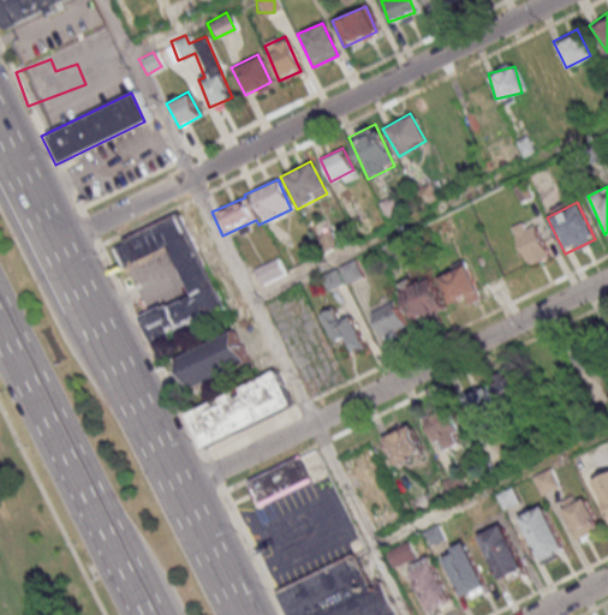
[(107,244),(118,269),(166,249),(185,294),(136,316),(148,342),(221,311),(179,213),(107,244)]
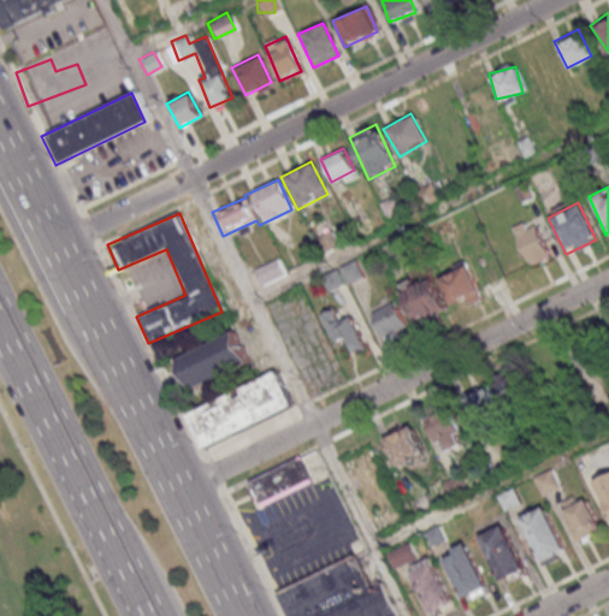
[(508,227),(527,265),(547,255),(527,218),(508,227)]
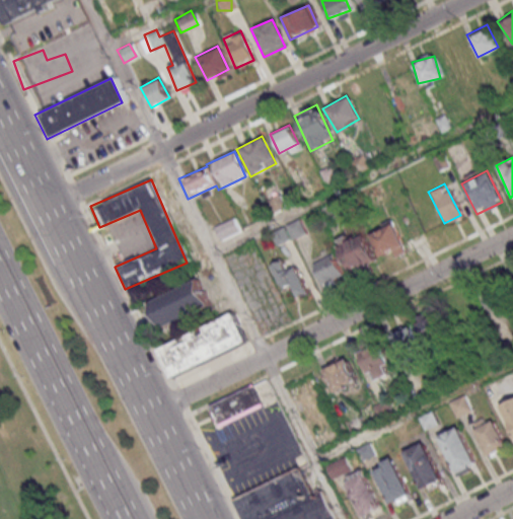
[(284,226),(289,237),(298,233),(293,222),(284,226)]
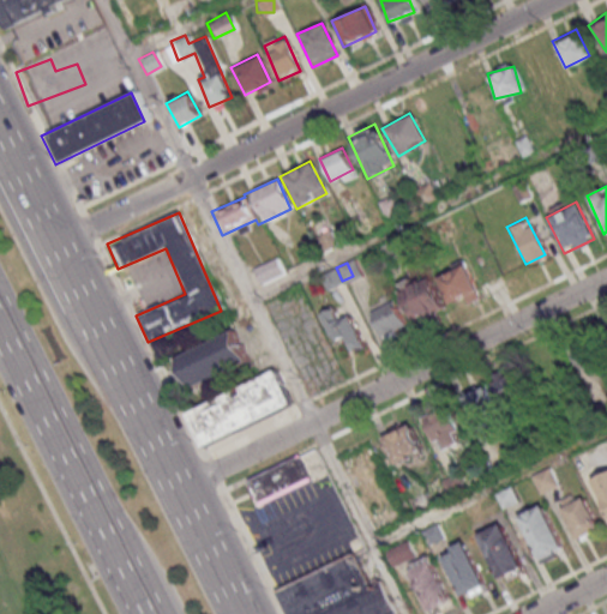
[(438,274),(448,306),(475,298),(466,266),(438,274)]
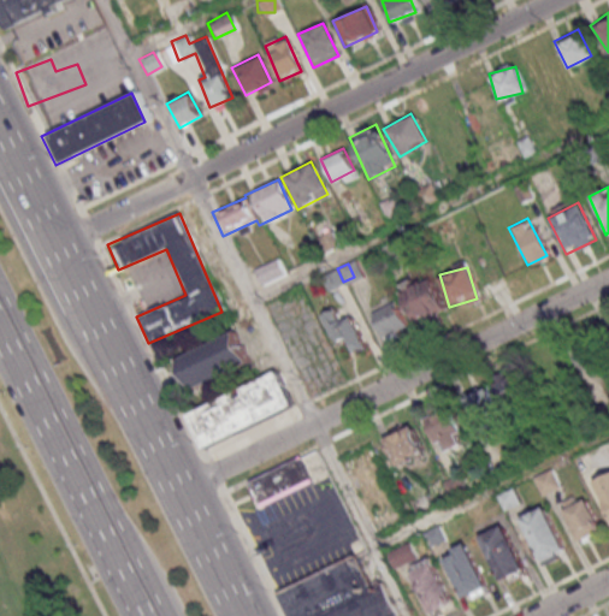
[(444,309),(427,273),(397,288),(414,324),(444,309)]
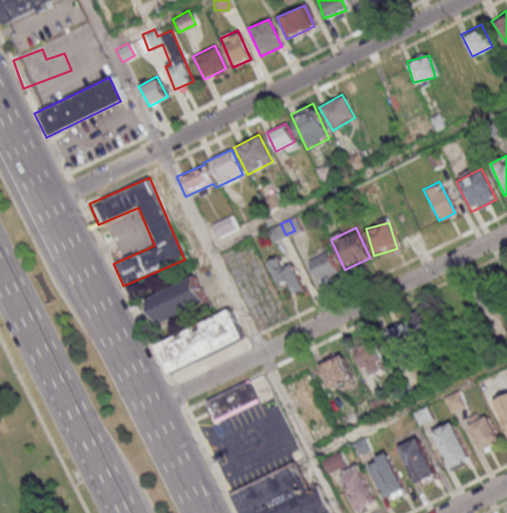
[(305,261),(317,284),(337,274),(325,249),(305,261)]
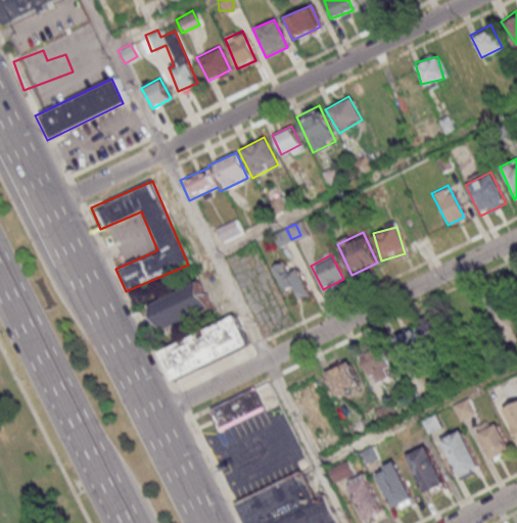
[(291,288),(295,298),(306,294),(294,266),(283,271),(280,263),(270,267),(281,293),(291,288)]
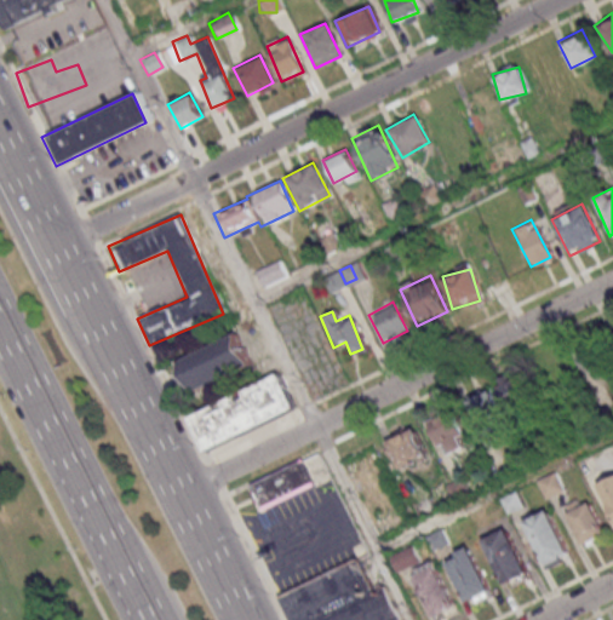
[(246,366),(233,333),(172,357),(187,391),(246,366)]
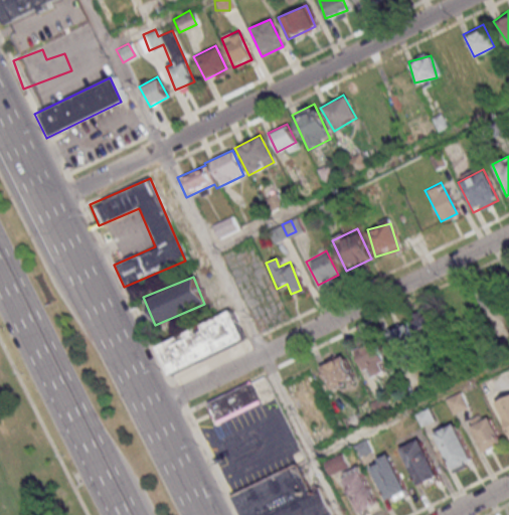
[(498,308),(495,288),(465,292),(468,313),(498,308)]
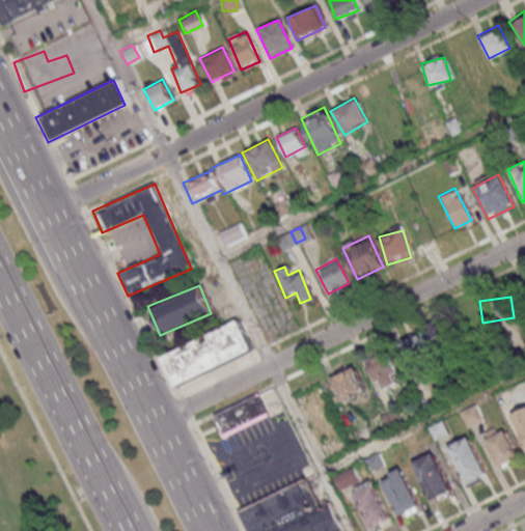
[(441,351),(453,329),(435,318),(422,340),(441,351)]
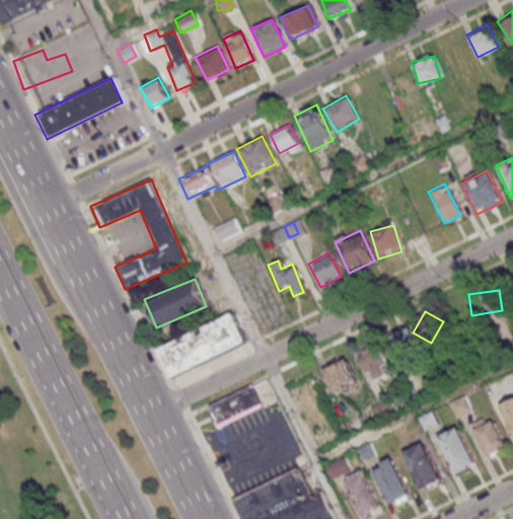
[(244,343),(230,312),(152,348),(166,378),(244,343)]
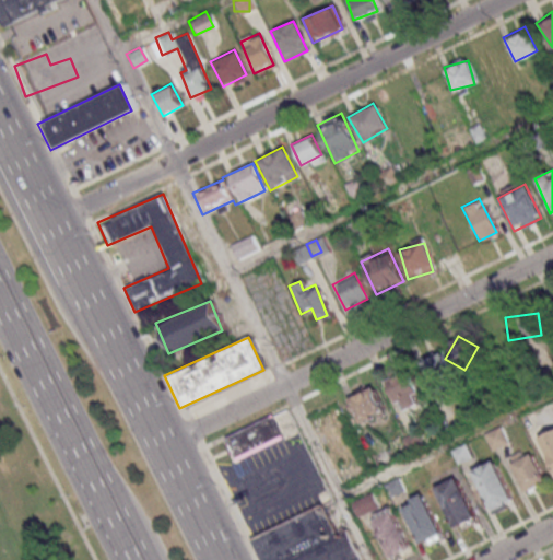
[(431,391),(454,383),(443,352),(420,360),(431,391)]
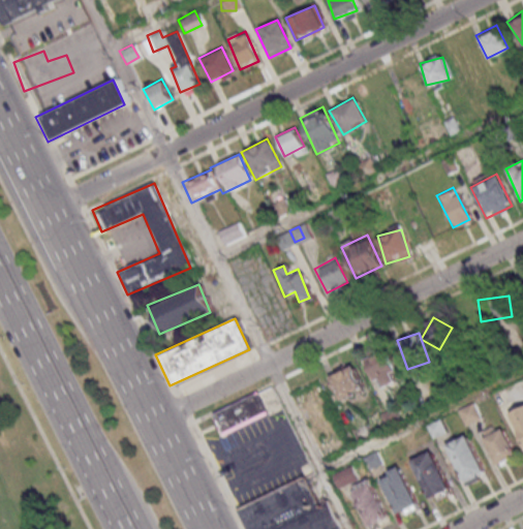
[(398,380),(383,350),(364,360),(377,390),(398,380)]
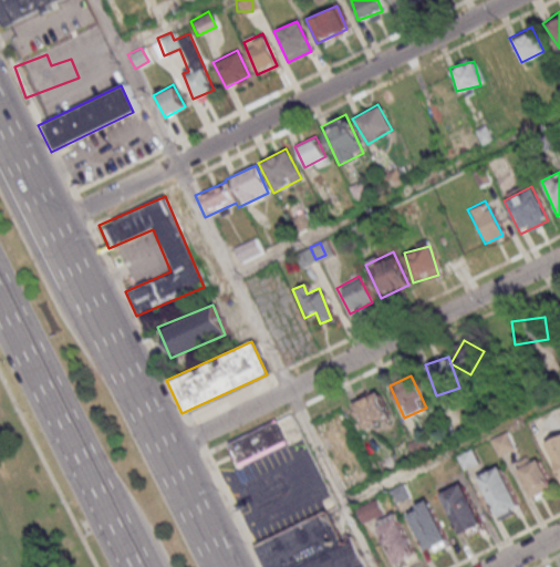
[(351,402),(360,428),(385,419),(376,393),(351,402)]
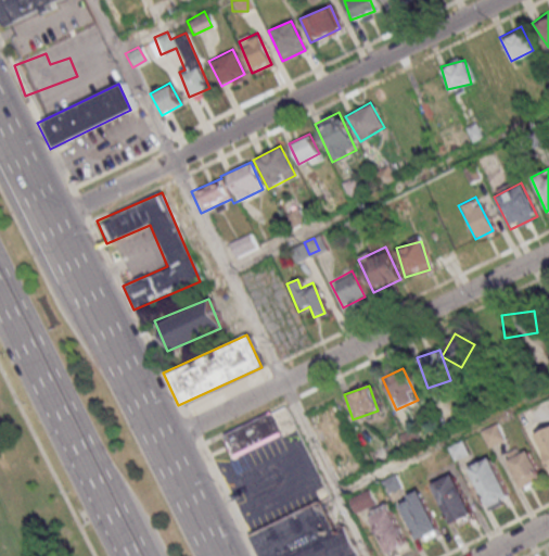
[(228,456),(276,433),(266,412),(218,434),(228,456)]
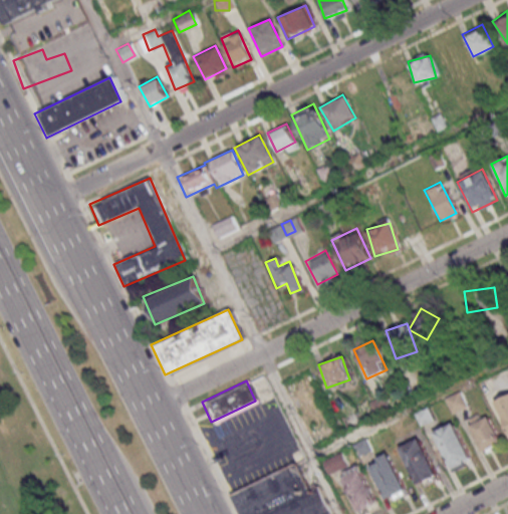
[(507,434),(507,394),(494,400),(507,434)]
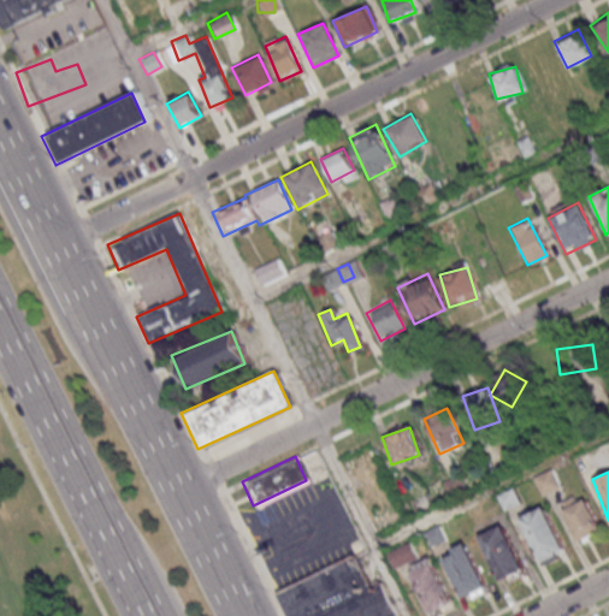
[(571,540),(593,534),(583,493),(560,499),(571,540)]
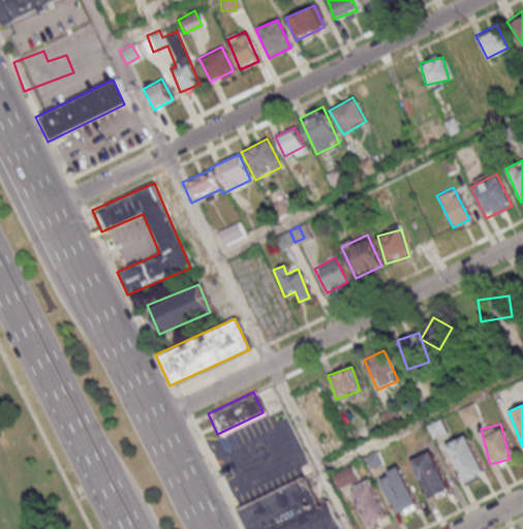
[(483,475),(466,435),(445,443),(462,485),(483,475)]
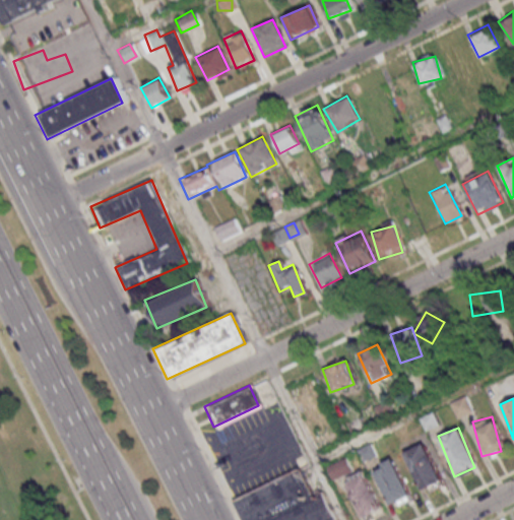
[(419,492),(438,484),(424,444),(403,451),(419,492)]
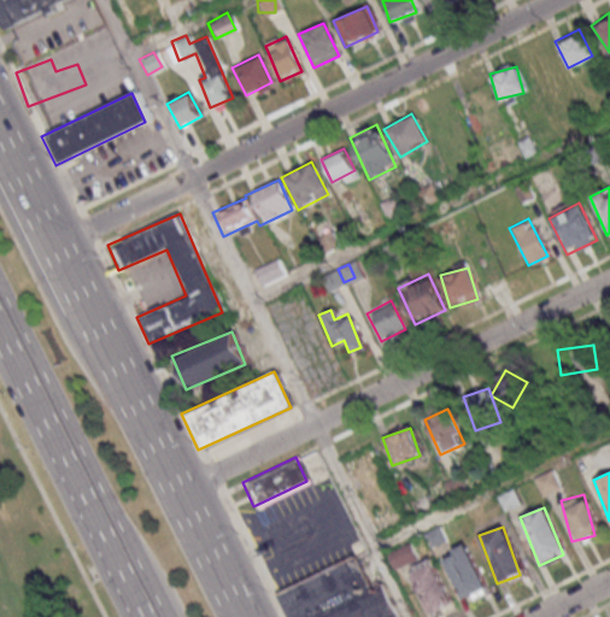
[(485,592),(465,547),(441,557),(461,601),(485,592)]
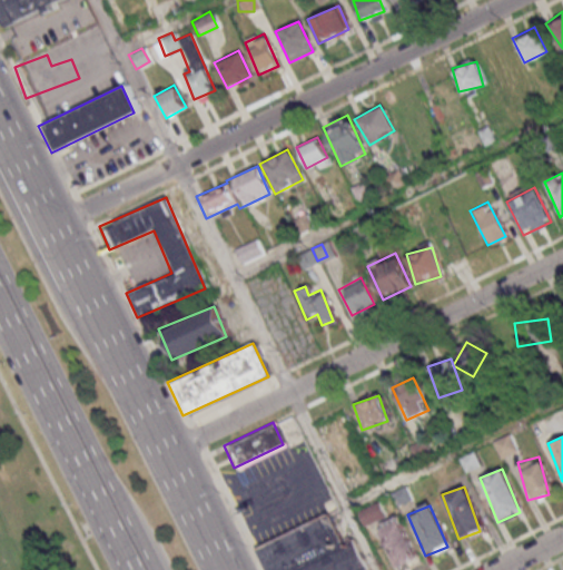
[(259,569),(249,550),(322,514),(337,544),(347,540),(362,569),(259,569)]
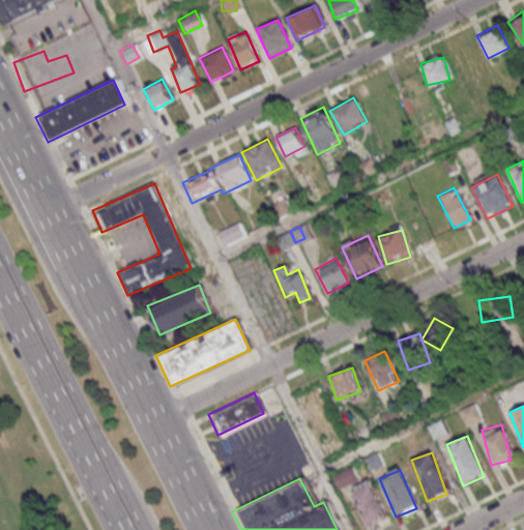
[(386,521),(367,480),(349,488),(368,529),(386,521)]
